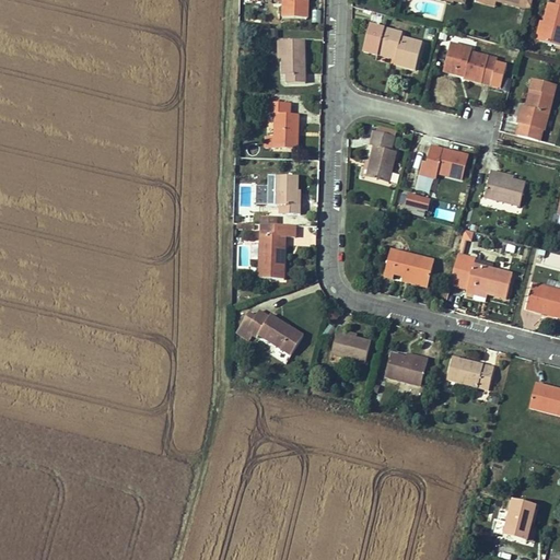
[(308,1),(304,0),(301,0),(282,0),(282,18),(307,19),(308,1)]
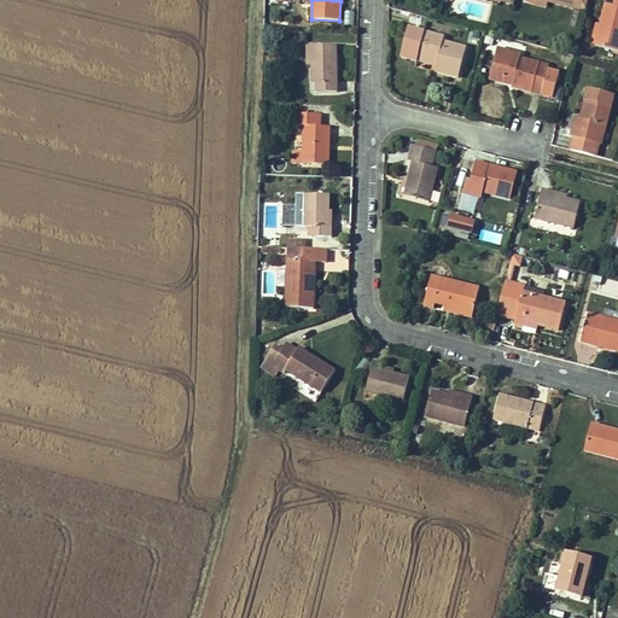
[(588,0),(553,0),(575,6),(573,10),(586,12),(588,0)]
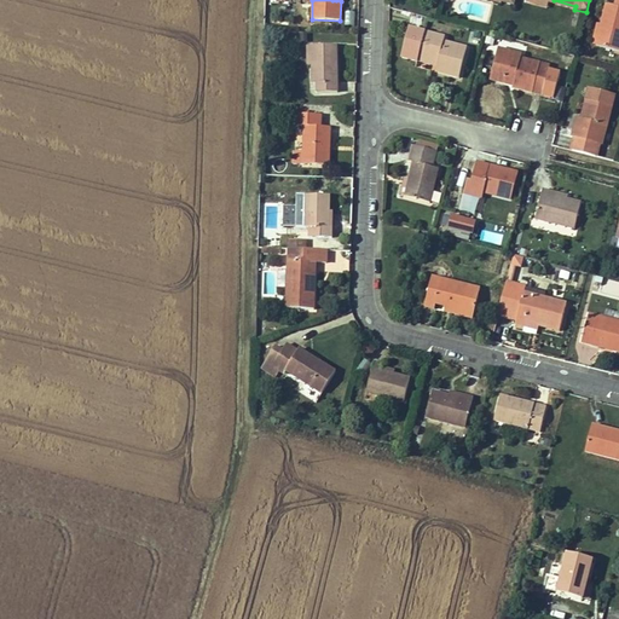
[(596,46),(618,51),(618,0),(617,0),(615,6),(607,4),(596,46)]
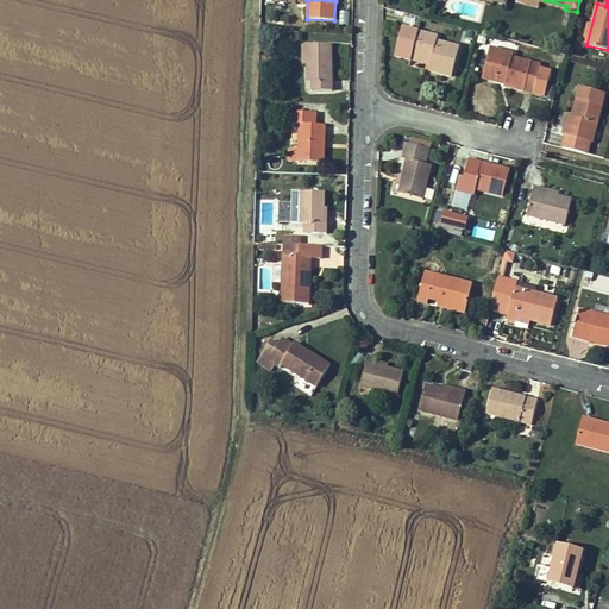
[(459,48),(437,42),(438,37),(403,27),(396,57),(410,61),(412,57),(431,62),(428,71),(452,77),(459,48)]
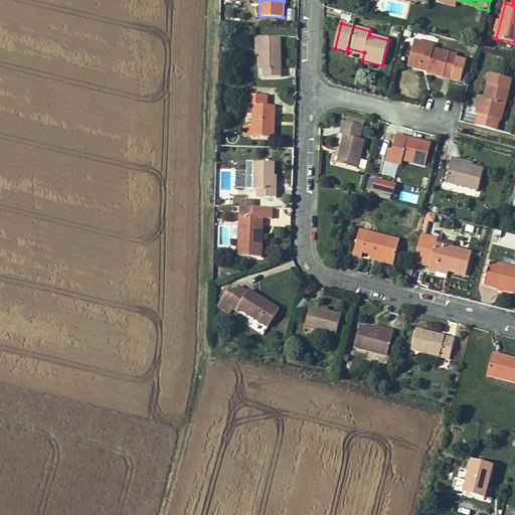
[(264,77),(281,76),(280,37),(260,38),(260,69),(264,69),(264,77)]
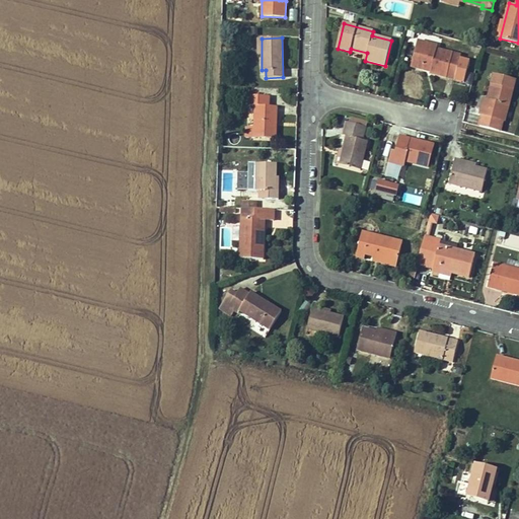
[(455,80),(456,75),(463,77),(467,62),(460,60),(461,56),(437,50),(438,46),(429,44),(428,49),(417,46),(413,62),(416,69),(424,71),(425,66),(432,67),(430,74),(455,80)]
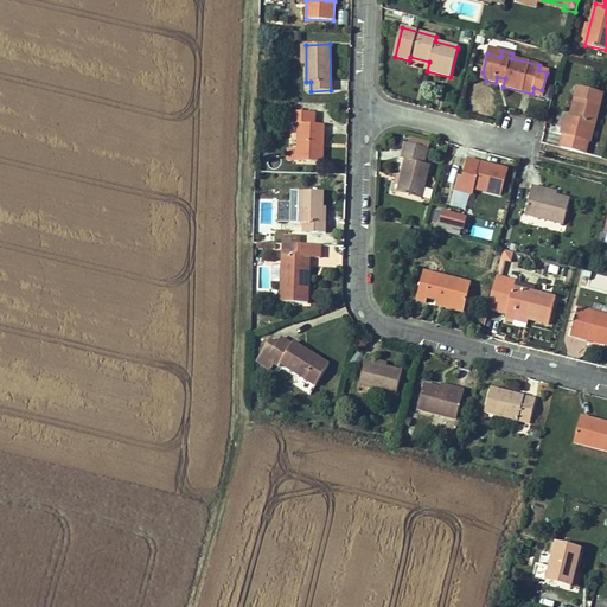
[(590,142),(604,93),(577,87),(574,98),(576,100),(573,117),(569,116),(566,115),(561,135),(564,135),(587,141),(590,142)]
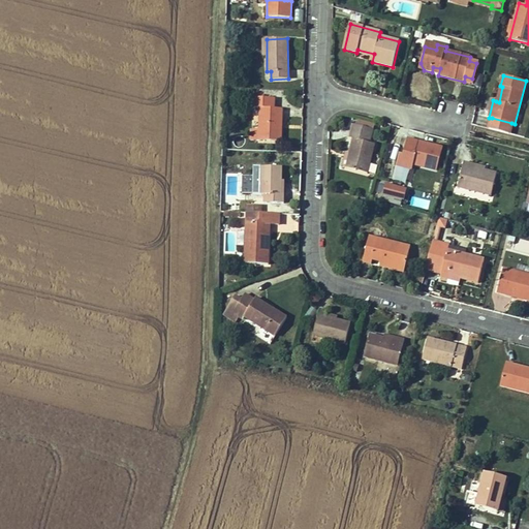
[(281,142),(281,128),(279,128),(279,117),(282,117),(282,109),(274,109),(275,98),(253,97),(253,98),(252,107),(260,109),(259,130),(251,129),(250,141),(281,142)]
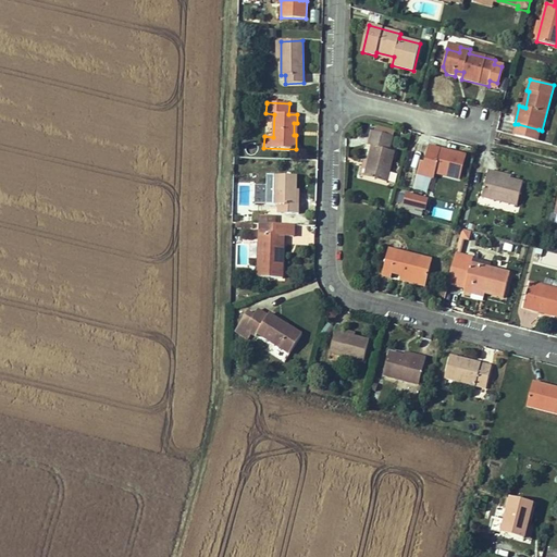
[(539,130),(518,124),(515,136),(528,139),(530,131),(539,133),(539,130)]
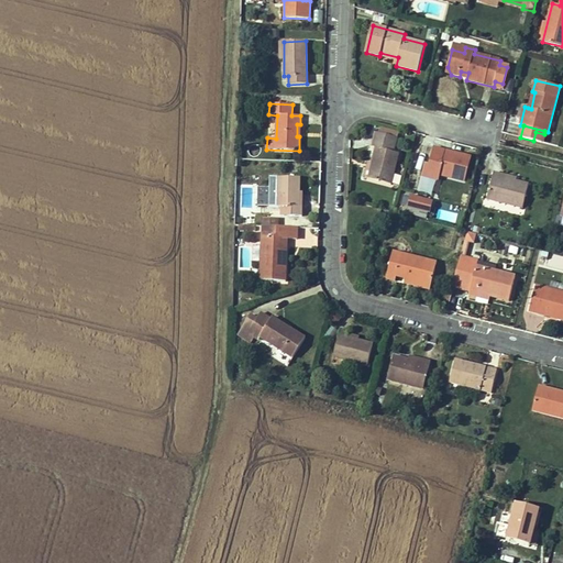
[(379,134),(398,139),(399,133),(382,129),(379,134)]
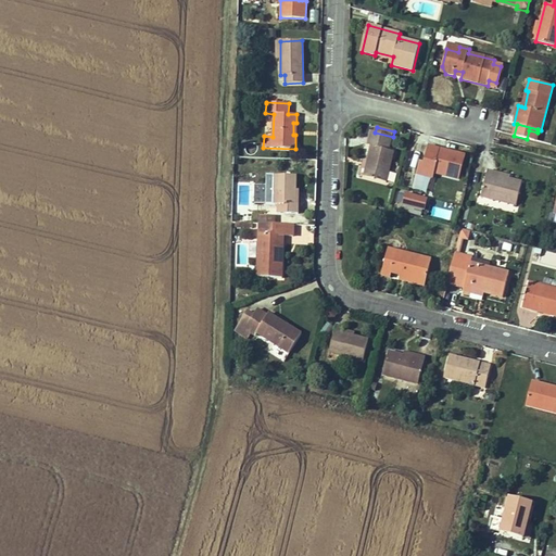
[(527,139),(535,141),(538,133),(529,130),(527,139)]
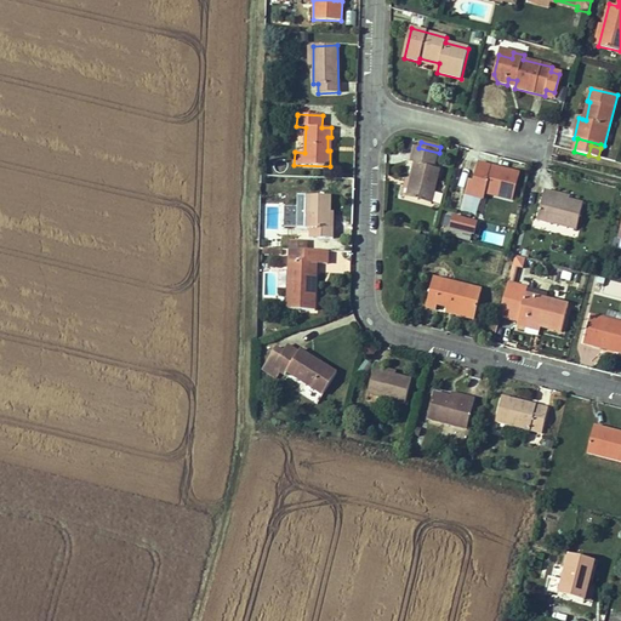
[(440,170),(434,169),(439,153),(419,148),(415,147),(410,163),(415,164),(410,180),(405,197),(432,204),(440,170)]
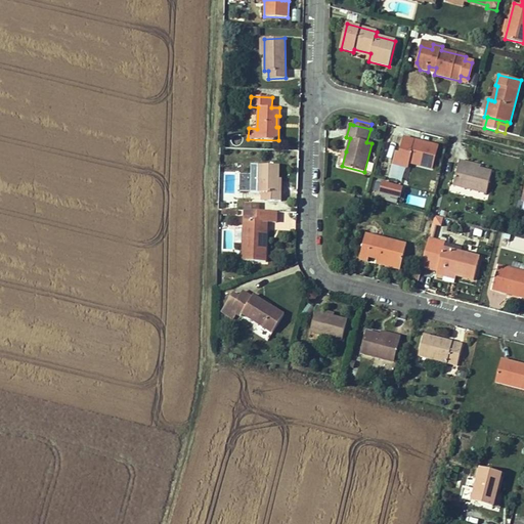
[(437,146),(415,141),(403,138),(399,155),(396,154),(393,164),(408,168),(409,163),(431,168),(437,146)]
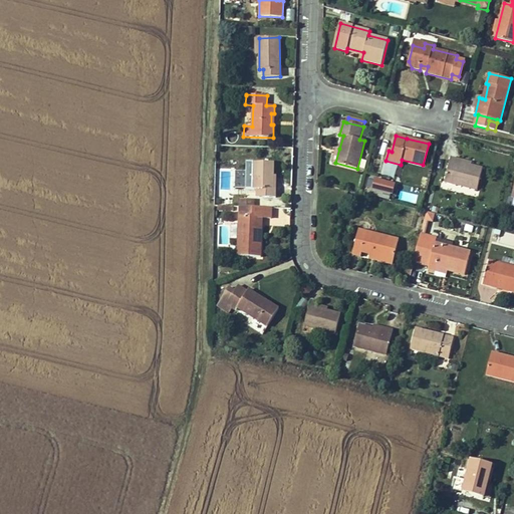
[(483,169),(471,166),(457,163),(458,160),(451,158),(445,182),(477,190),(483,169)]
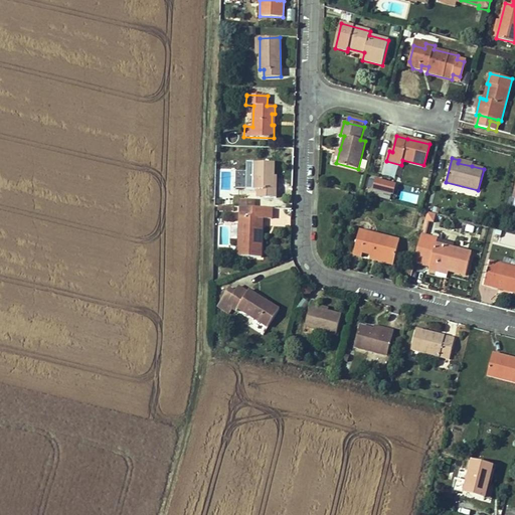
[(255,162),(255,163),(255,172),(248,172),(247,188),(254,188),(254,189),(258,189),(258,197),(277,198),(277,189),(274,189),(274,177),(274,163),(255,162)]
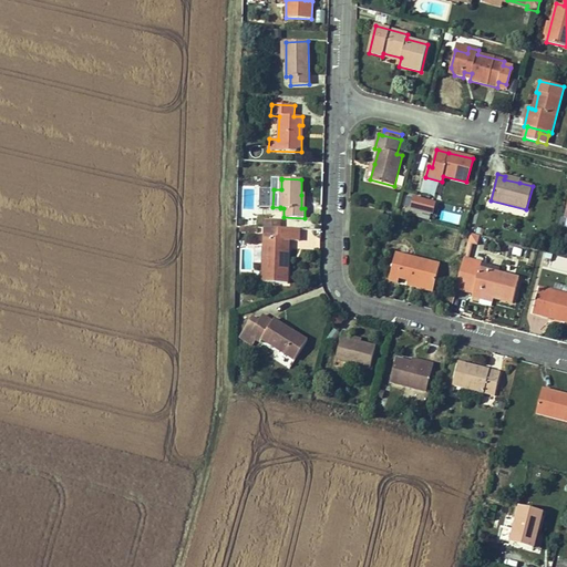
[(411,208),(432,214),(435,203),(414,197),(411,208)]
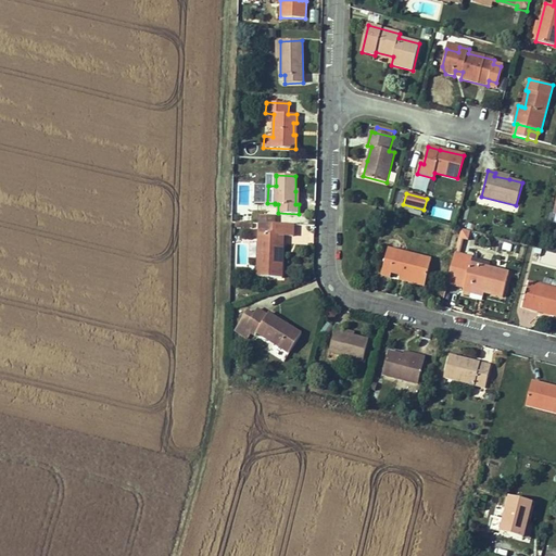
[(449,219),(452,207),(433,203),(430,215),(449,219)]
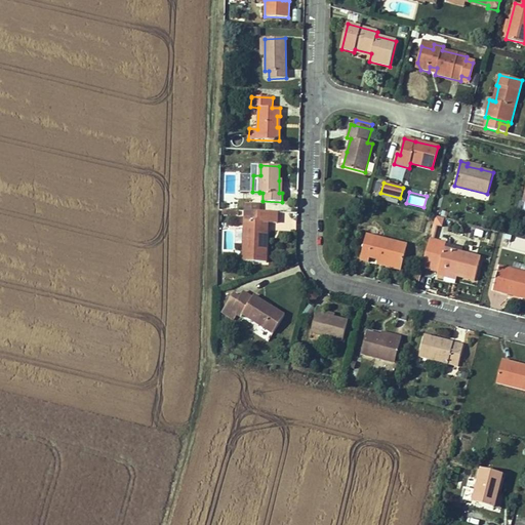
[(277,223),(277,212),(258,211),(258,214),(245,214),(243,261),(267,263),(268,242),(265,242),(265,231),(268,231),(268,223),(277,223)]
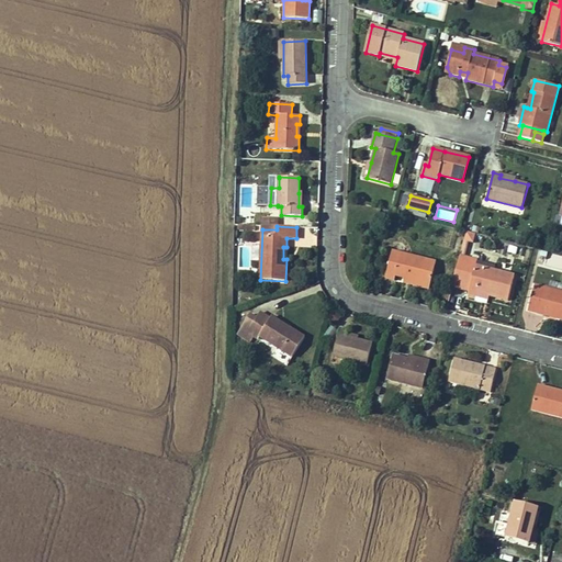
[(476,234),(467,231),(463,240),(473,243),(476,234)]
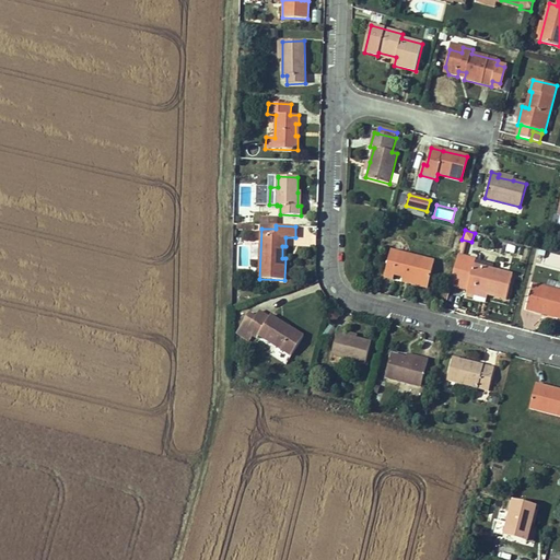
[(393,280),(395,275),(429,283),(434,261),(391,251),(384,278),(393,280)]
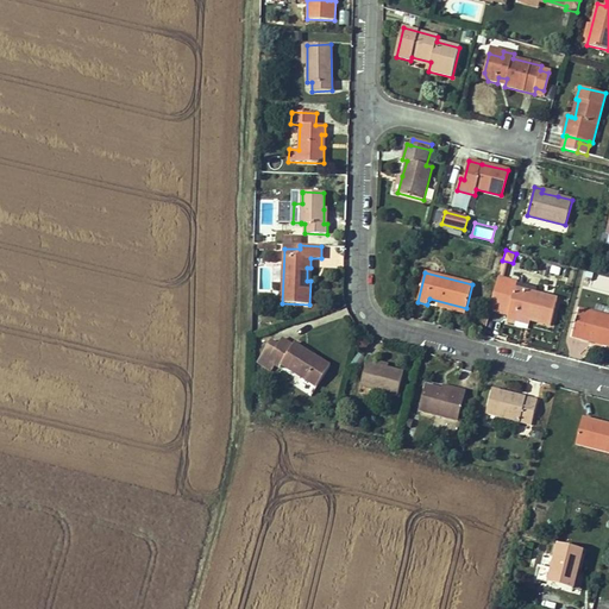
[(558,300),(535,294),(537,288),(498,278),(490,309),(508,314),(507,319),(518,321),(518,318),(551,326),(558,300)]
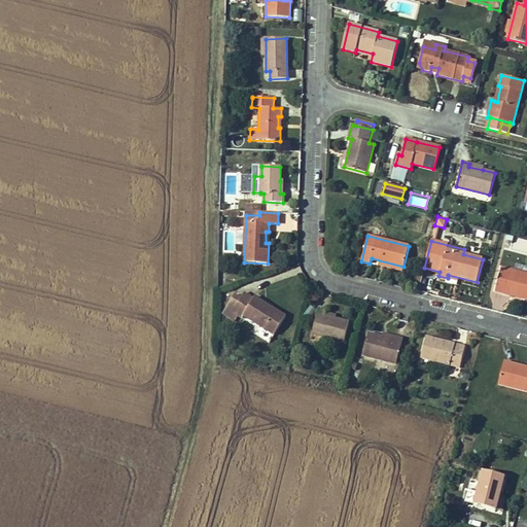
[(402,271),(403,267),(380,260),(379,265),(402,271)]
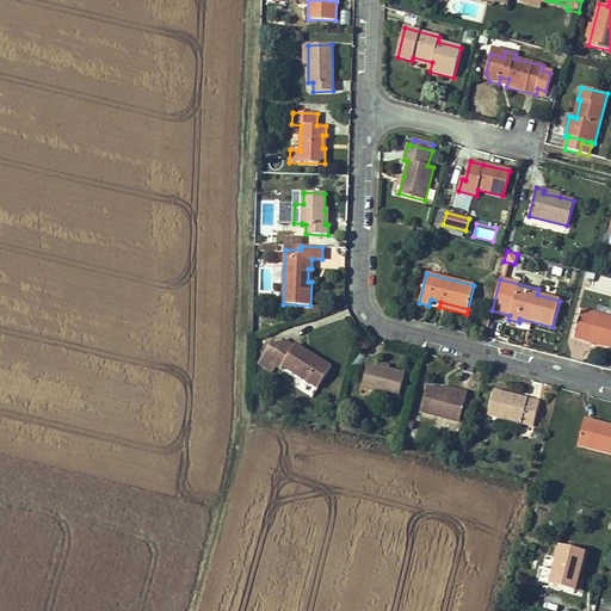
[(574,339),(592,344),(593,340),(605,344),(605,346),(610,347),(610,308),(598,306),(596,312),(593,312),(592,313),(581,310),(574,339)]
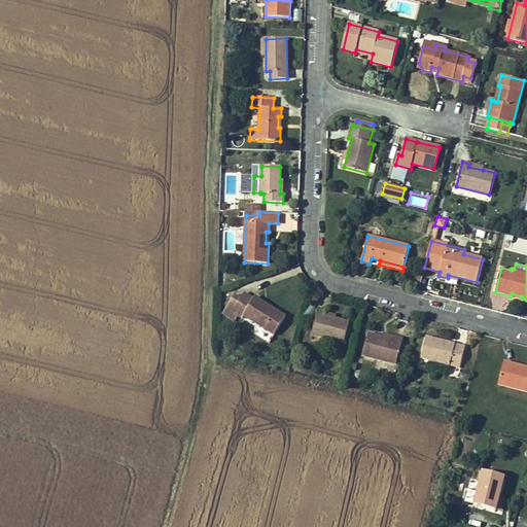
[(313,292),(308,299),(313,303),(318,296),(313,292)]
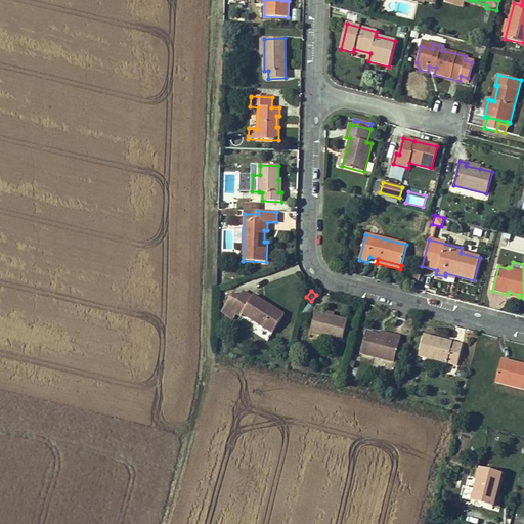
[(243,292),(238,297),(230,309),(225,306),(221,312),(232,319),(236,313),(241,316),(242,314),(255,322),(250,330),(267,341),(282,317),(267,307),(269,305),(253,295),(252,297),(243,292)]
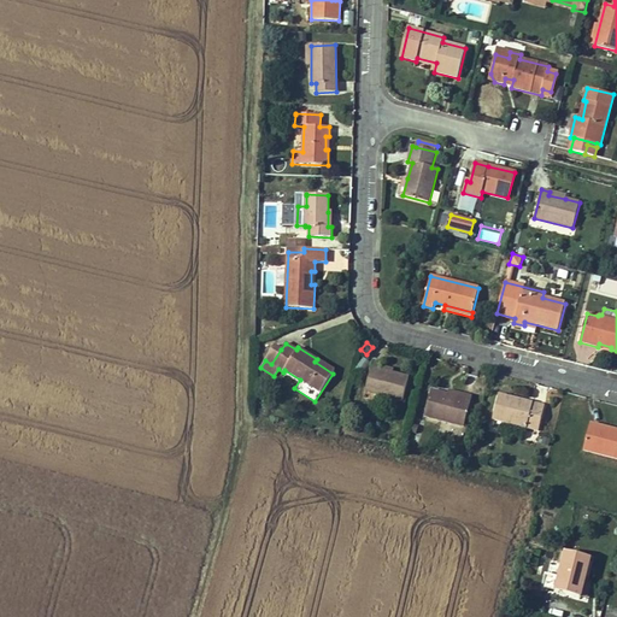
[(271,364),(281,350),(275,345),(265,360),(271,364)]
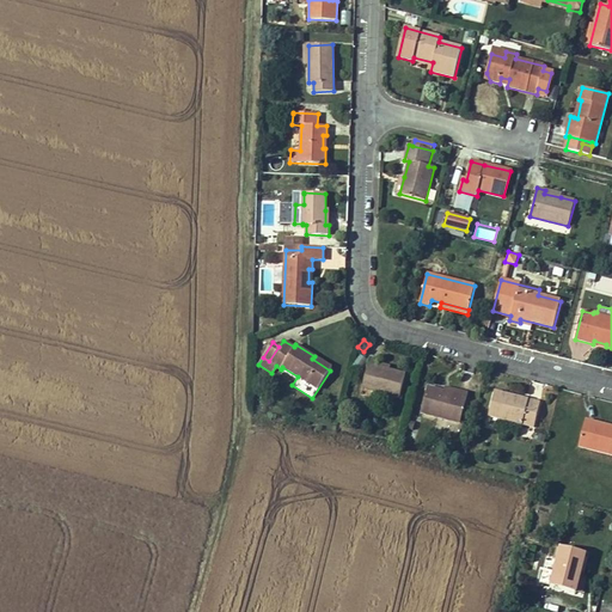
[(332,367),(314,356),(312,359),(330,371),(332,367)]
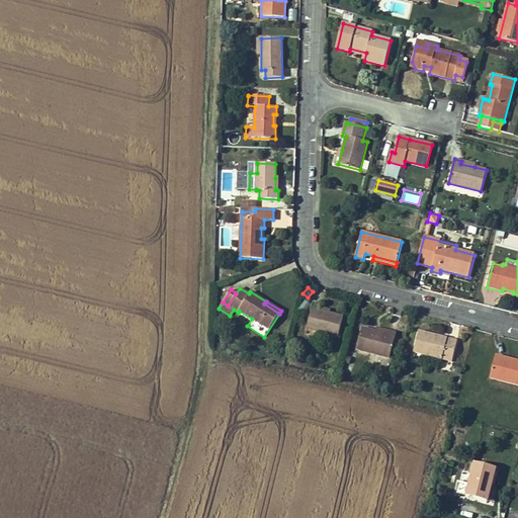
[(343,317),(329,314),(319,311),(320,308),(320,305),(313,304),(307,328),(338,336),(343,317)]
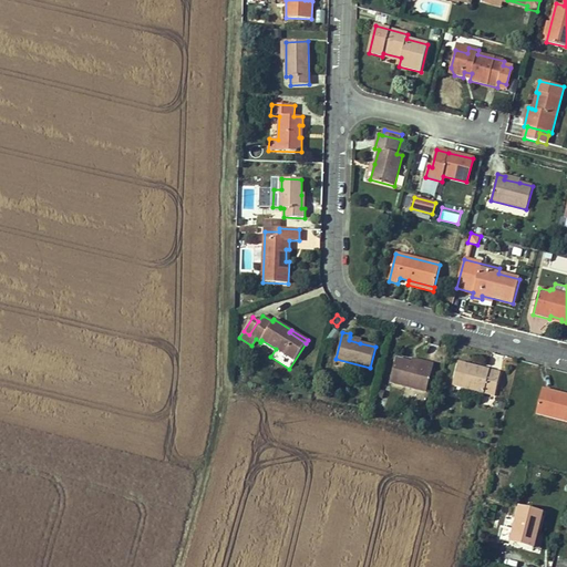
[(433,363),(425,362),(425,363),(424,366),(411,362),(397,359),(390,382),(426,392),(433,363)]
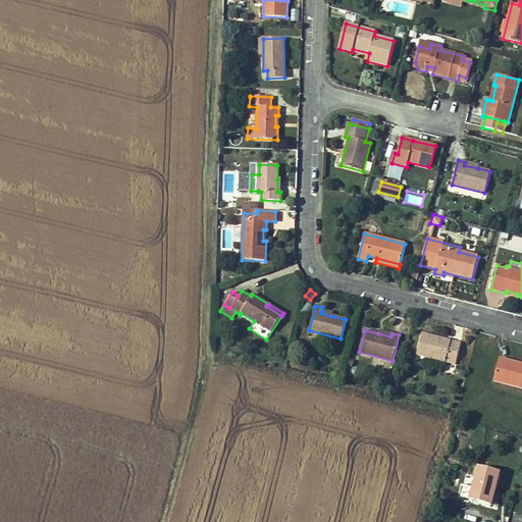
[(229,333),(229,352),(240,351),(240,333),(229,333)]
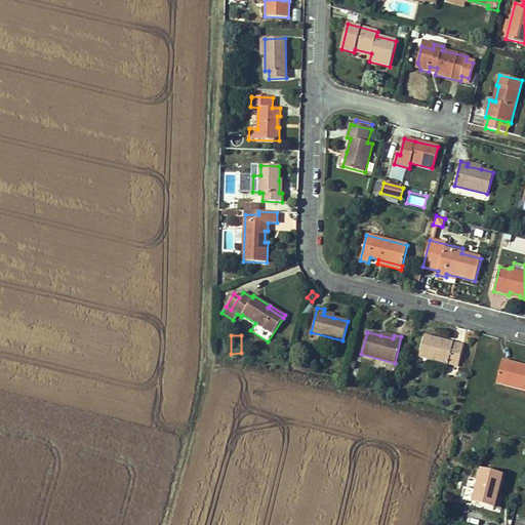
[(425,335),(419,357),(458,367),(463,346),(425,335)]
